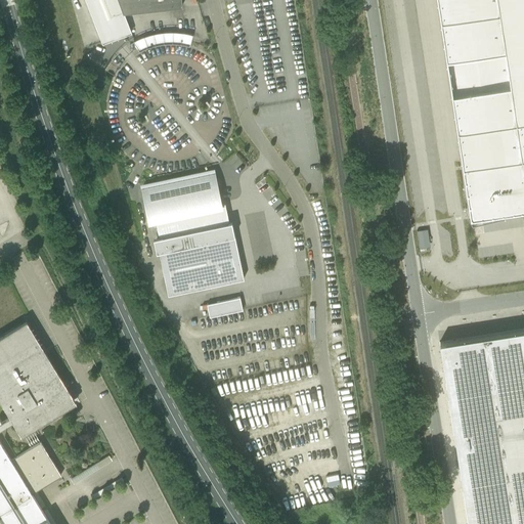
[(86,0),(102,42),(131,31),(124,11),(182,5),(181,0),(86,0)]
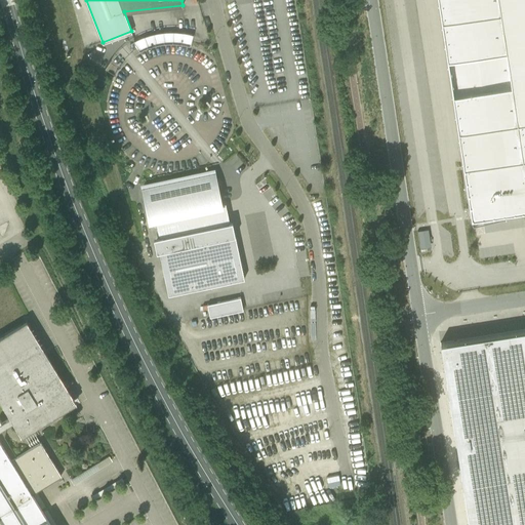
[(524,0),(438,0),(471,215),(524,206),(524,0)]
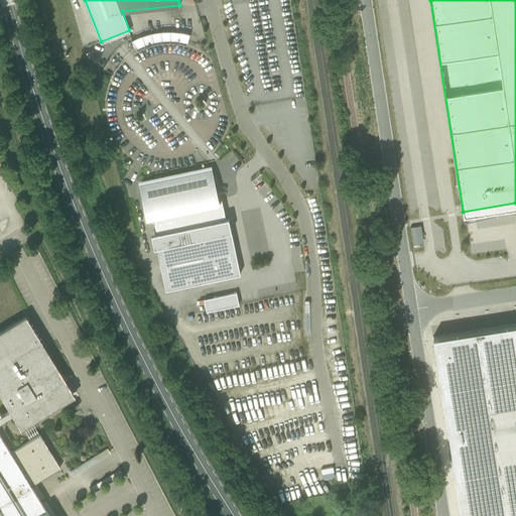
[(188,31),(134,33),(135,43),(188,41),(188,31)]
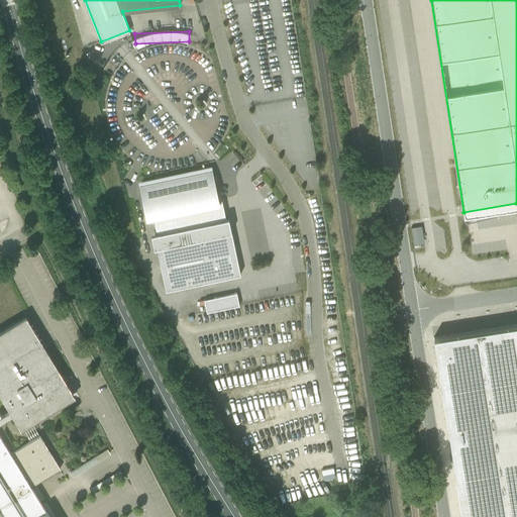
[(166,291),(240,275),(228,218),(226,218),(222,199),(217,200),(214,184),(218,183),(215,175),(213,176),(211,170),(140,185),(147,216),(152,215),(157,233),(151,234),(154,247),(157,247),(166,291)]
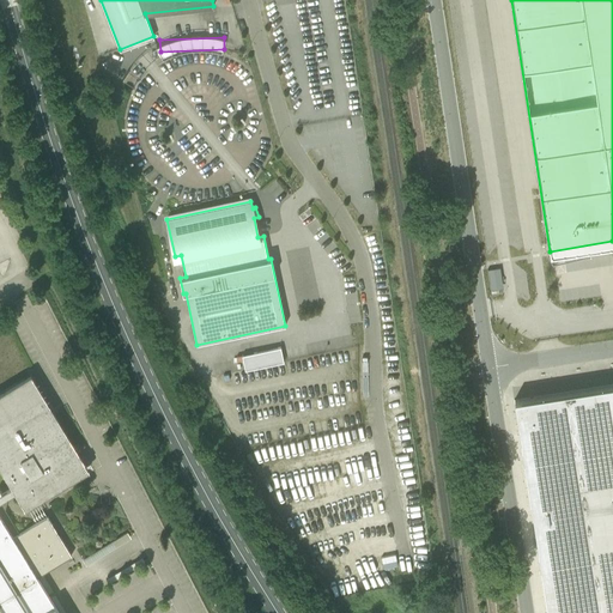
[(503,289),(502,268),(489,268),(490,289),(503,289)]
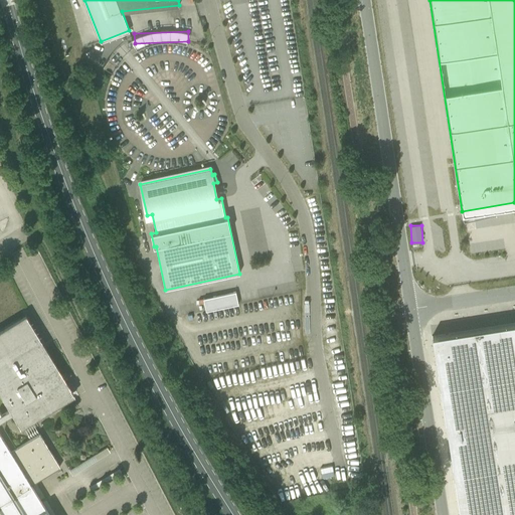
[(238,304),(236,292),(203,299),(206,311),(238,304)]
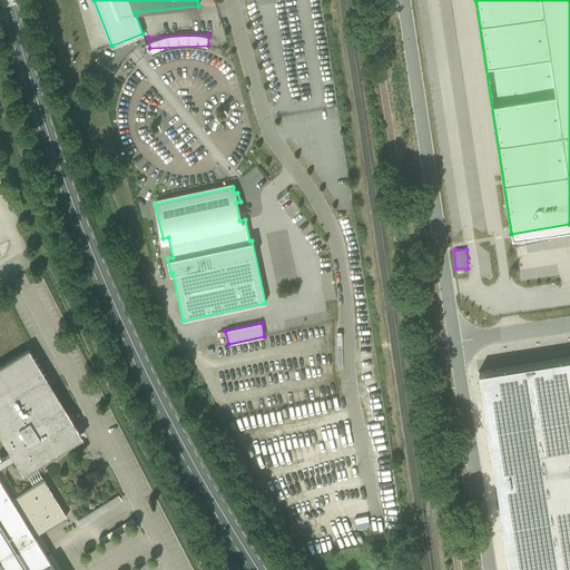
[(0,569),(56,569),(35,536),(67,517),(43,479),(18,494),(5,473),(7,462),(16,457),(25,471),(81,436),(46,377),(29,350),(0,366),(0,431),(12,452),(0,459),(0,569)]
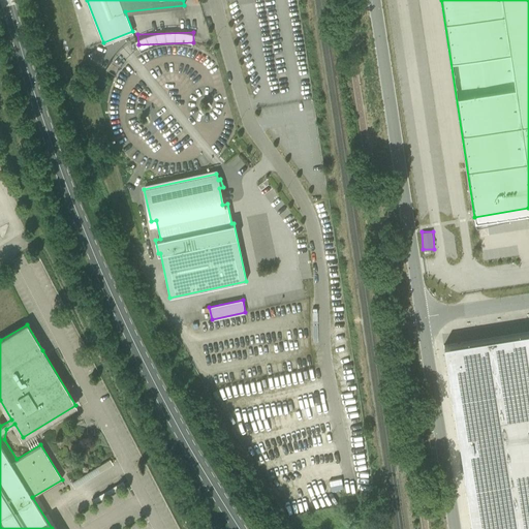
[(528,528),(528,331),(443,345),(472,528),(528,528)]
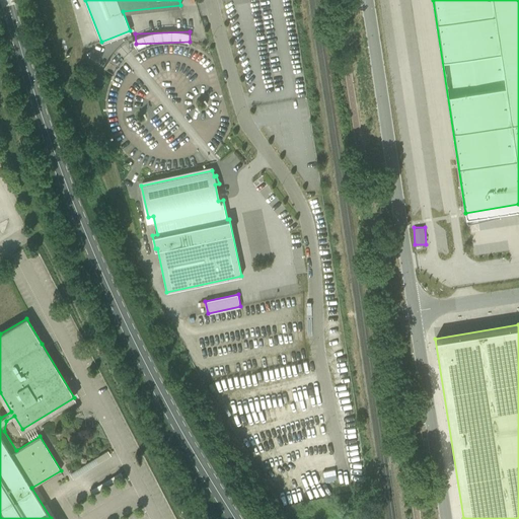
All buildings are outlined.
